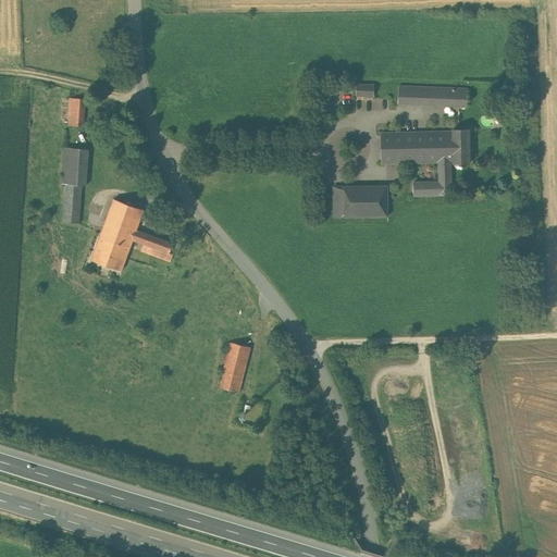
[(374,86),(356,85),(356,96),(373,96),(374,86)]
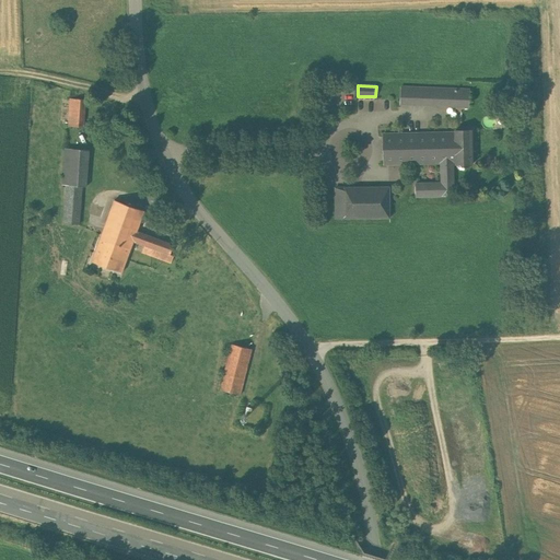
[(469,91),(401,88),(401,104),(469,106),(469,91)]
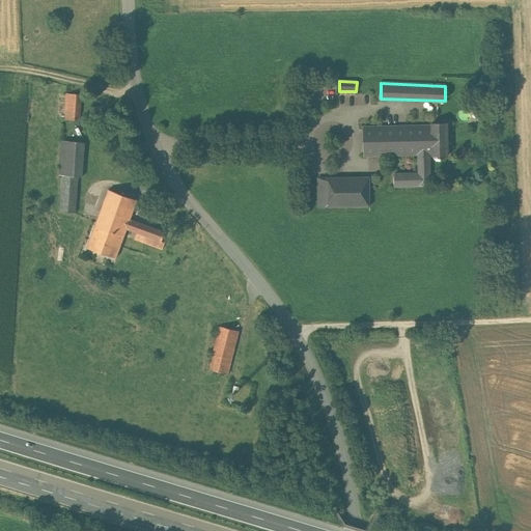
[(65,119),(82,119),(83,93),(66,92),(65,119)]
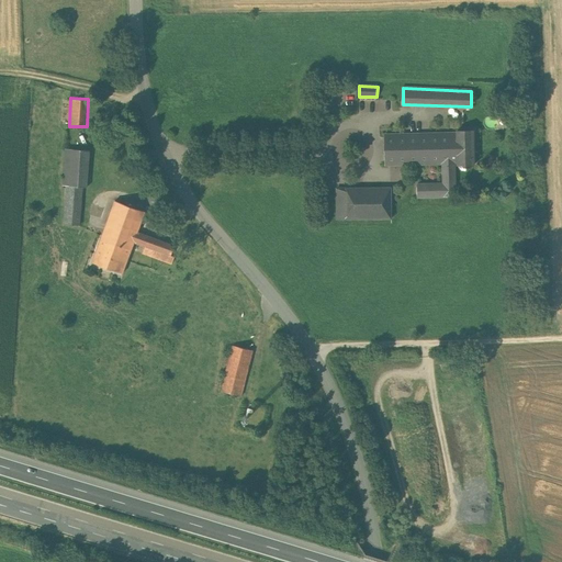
[(457,131),(457,133),(445,133),(446,164),(454,164),(457,164),(458,165),(474,165),(473,131),(457,131)]
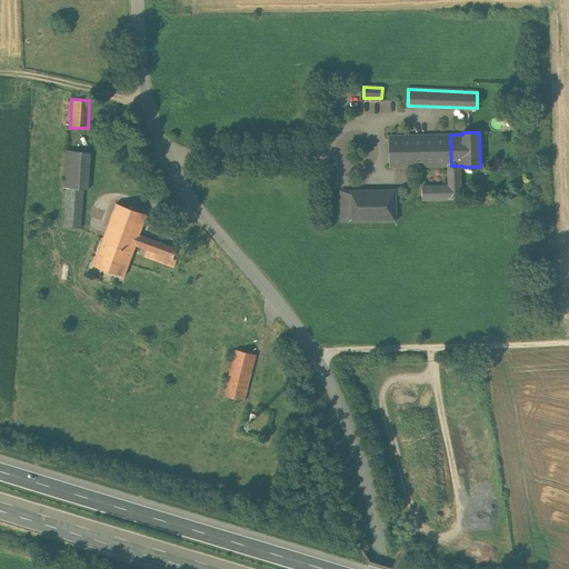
[(450,135),(389,136),(390,167),(449,166),(451,166),(450,135)]
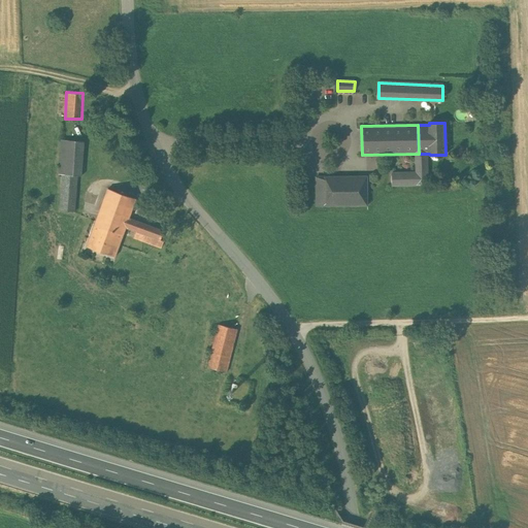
[(84,141),(61,139),(59,174),(62,174),(77,175),(81,175),(84,141)]
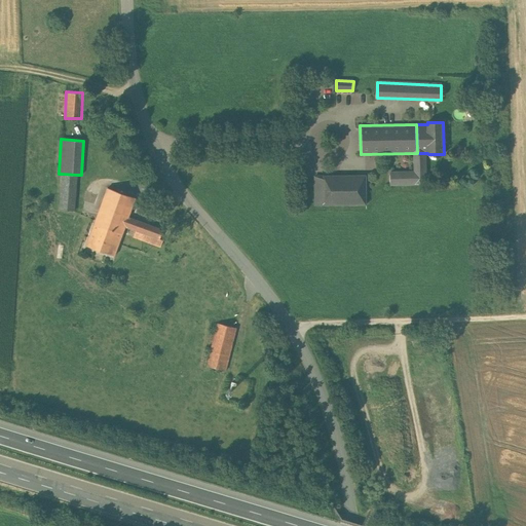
[(417,153),(415,153),(415,172),(390,173),(390,184),(390,185),(405,184),(425,183),(425,153),(417,153)]
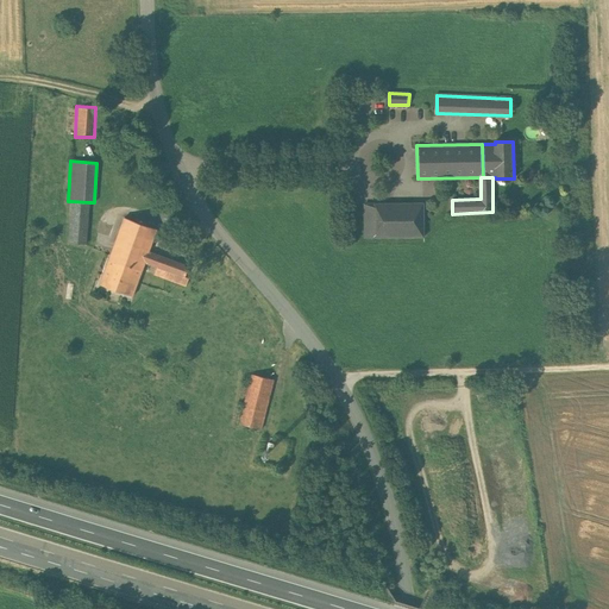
[(89,202),(71,201),(69,243),(86,244),(89,202)]
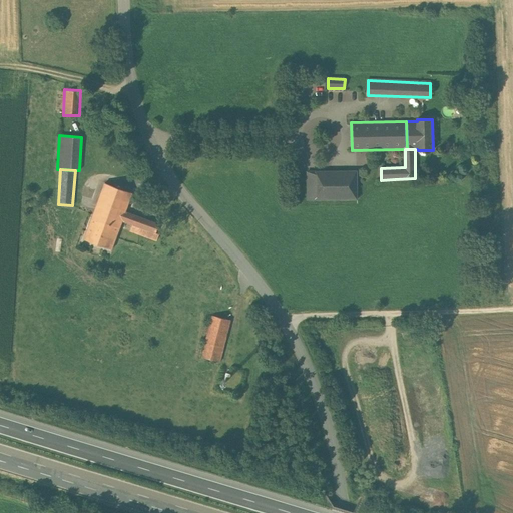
[(357,171),(307,171),(308,199),(357,199),(357,171)]
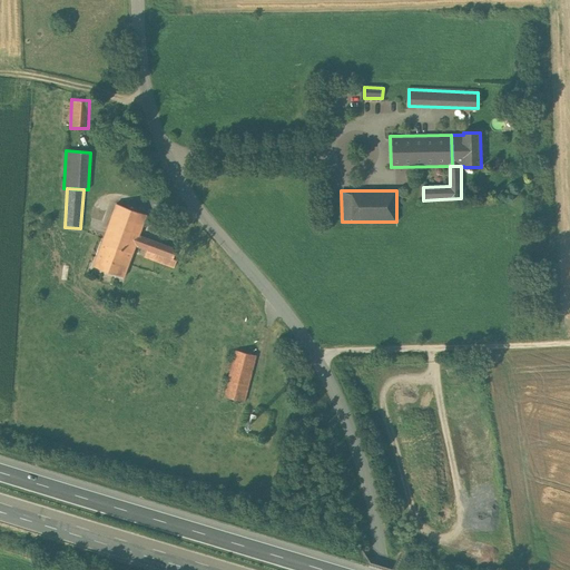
[(147,215),(117,204),(106,235),(135,246),(139,235),(147,215)]
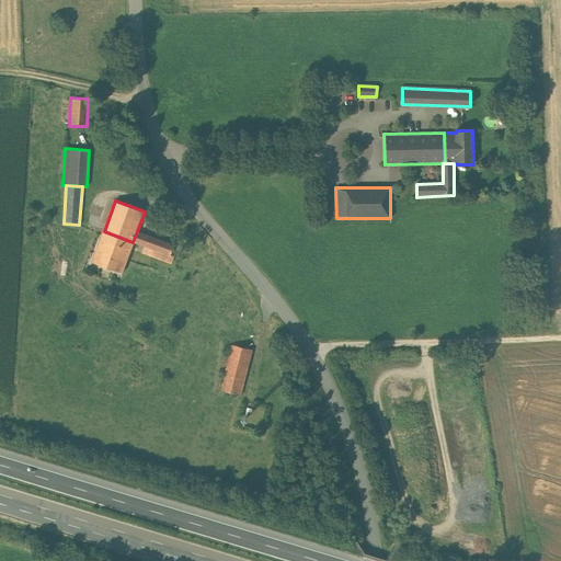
[(133,242),(104,231),(92,262),(122,273),(133,242)]
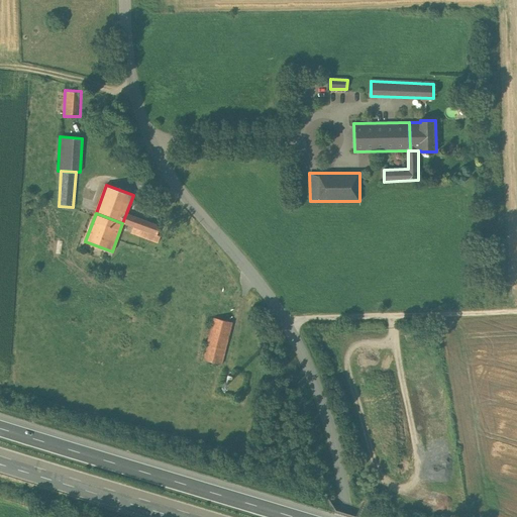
[(157,225),(126,213),(122,223),(134,227),(131,233),(158,242),(161,236),(157,235),(159,231),(157,225)]
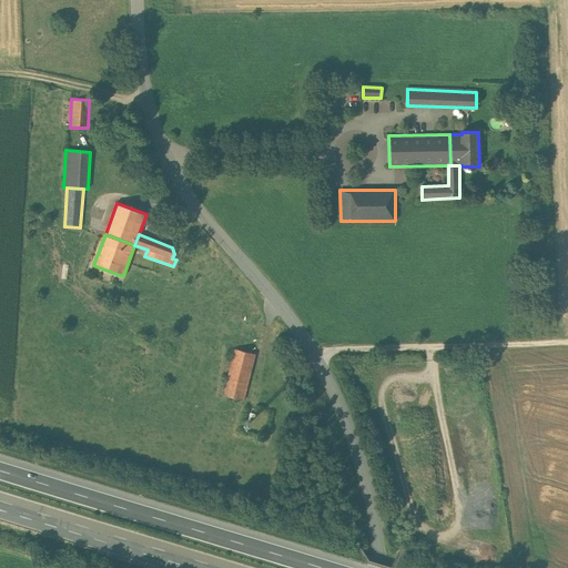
[(255,354),(235,350),(224,396),(243,401),(255,354)]
